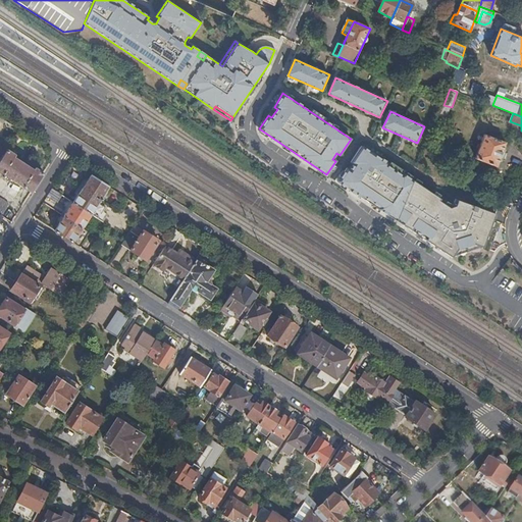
[(475,158),(496,167),(506,143),(484,135),(475,158)]
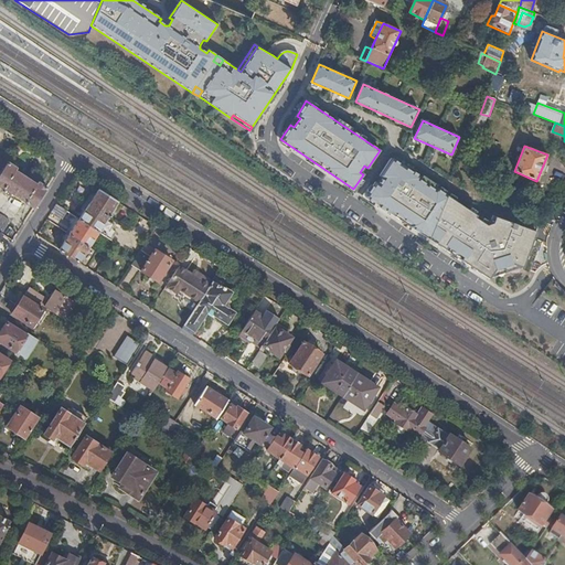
[(429,236),(436,241),(435,243),(488,280),(494,270),(510,264),(521,267),(535,232),(494,216),(492,223),(486,225),(475,217),(476,215),(391,158),(379,176),(382,178),(379,184),(375,182),(365,196),(418,233),(420,231),(429,236)]
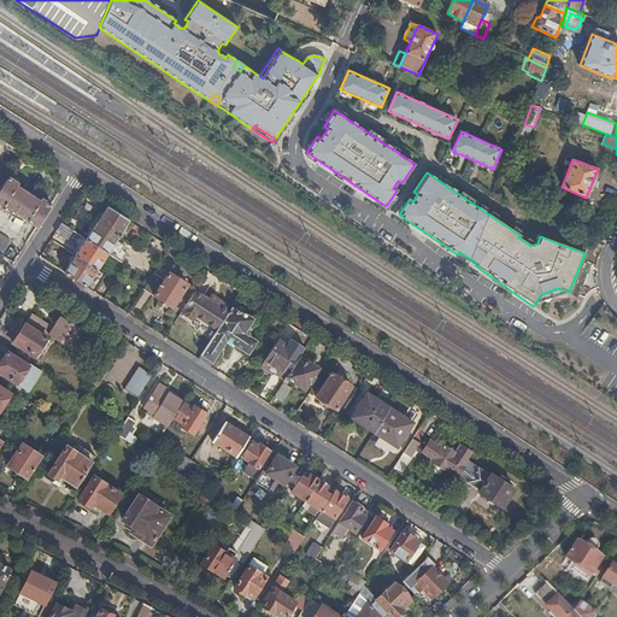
[(18,184),(9,177),(0,189),(0,204),(6,209),(4,211),(11,216),(12,212),(37,228),(52,205),(41,199),(39,201),(17,187),(18,184)]
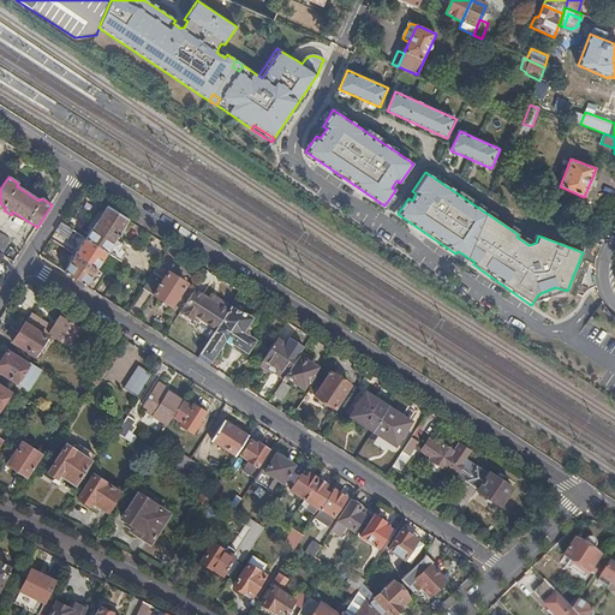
[(108,207),(97,222),(119,236),(129,220),(108,207)]
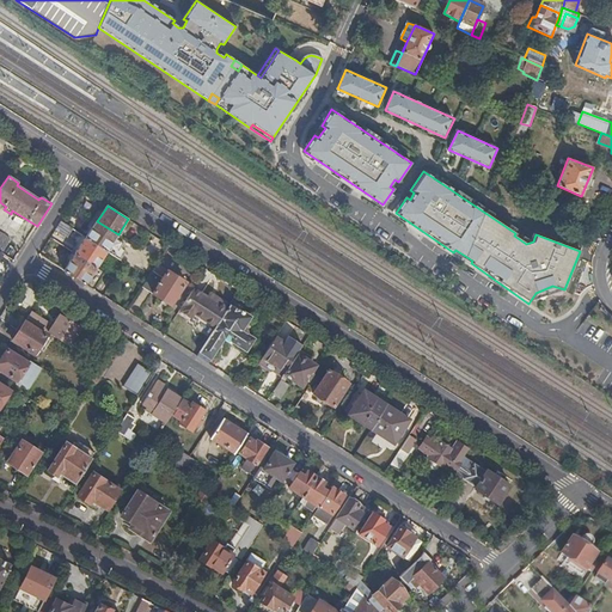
[(61,221),(55,231),(67,238),(73,228),(61,221)]
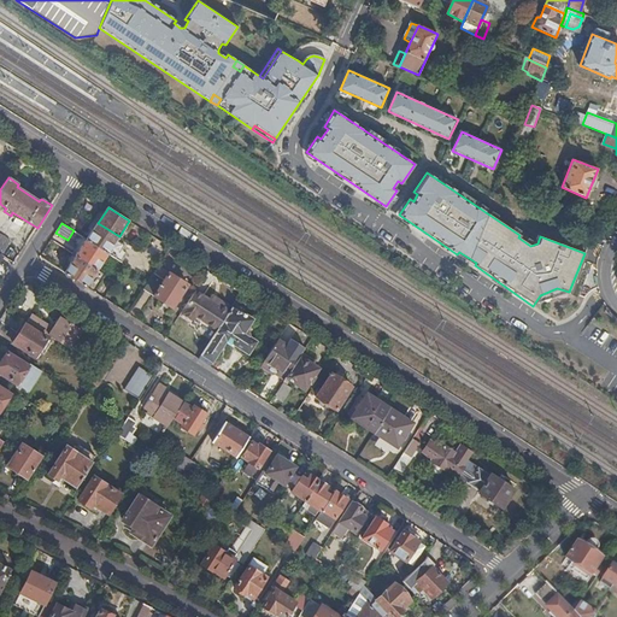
[(98,223),(87,240),(109,253),(116,258),(124,245),(117,240),(119,238),(119,236),(98,223)]
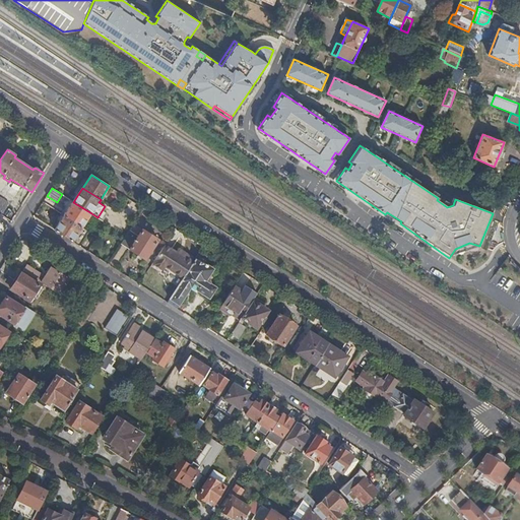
[(9,203),(0,197),(0,214),(1,215),(9,203)]
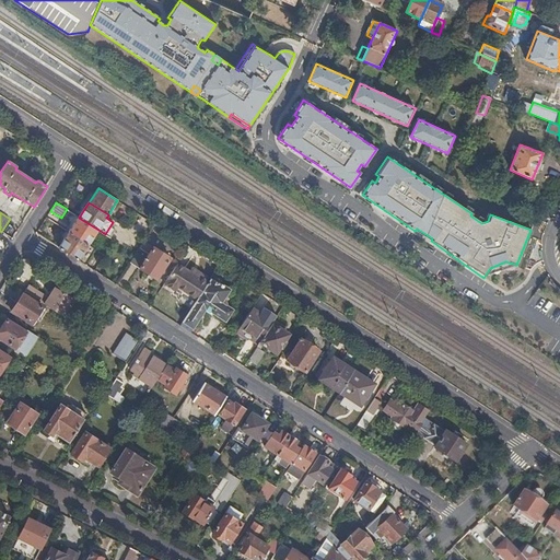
[(79,218),(69,232),(89,245),(98,230),(79,218)]
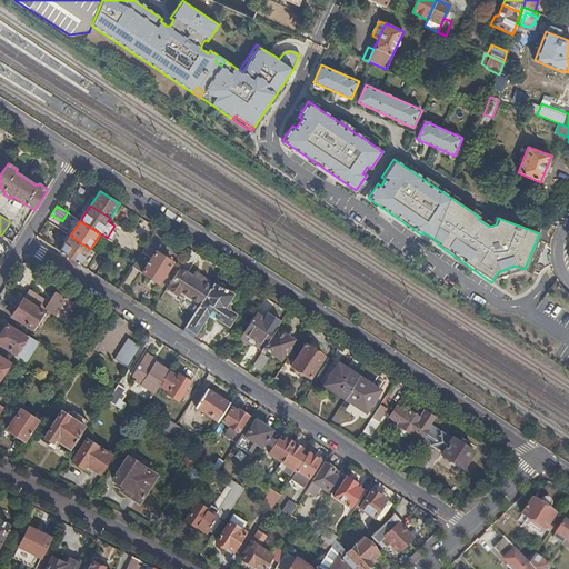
[(70,236),(60,252),(88,270),(98,253),(90,249),(70,236)]
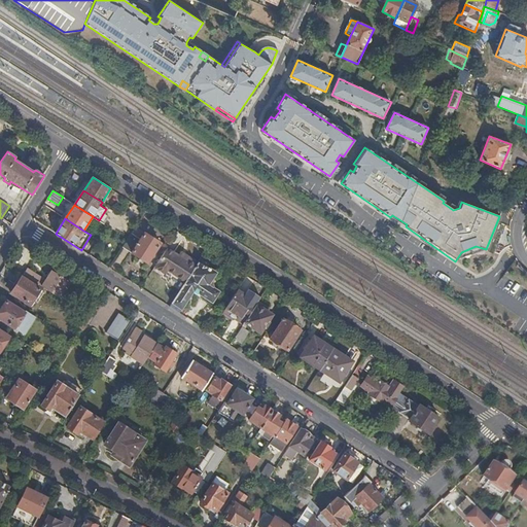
[(161,243),(135,227),(123,247),(147,264),(161,243)]
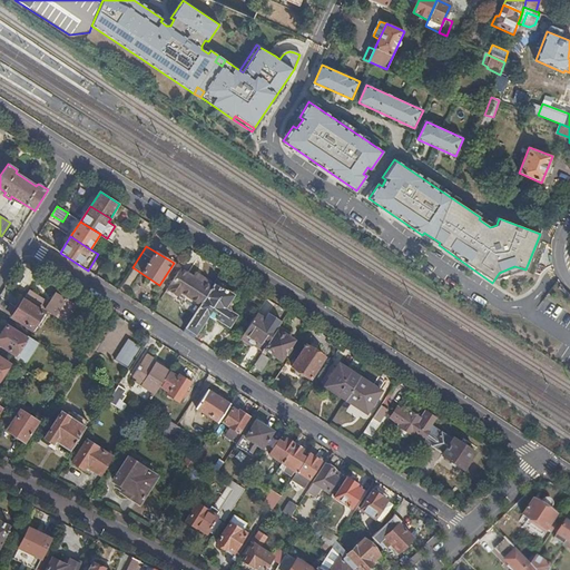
[(193,276),(182,268),(167,290),(179,297),(182,294),(200,306),(214,285),(202,276),(198,279),(193,276)]
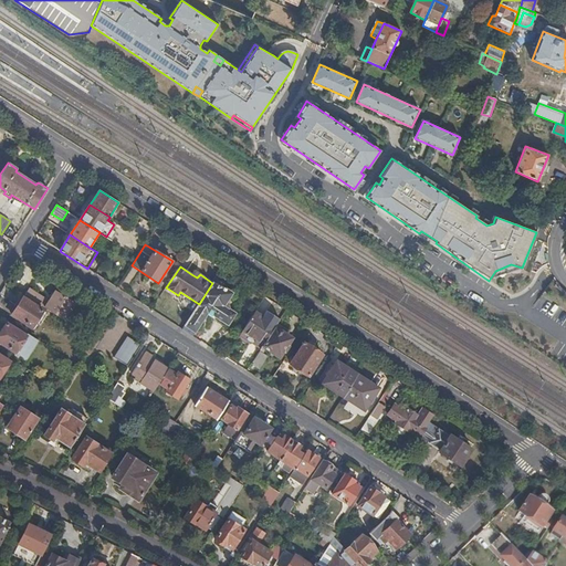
[(216,282),(213,281),(212,283),(199,304),(182,329),(194,337),(208,315),(209,313),(216,316),(229,324),(236,314),(230,311),(230,310),(230,307),(229,306),(226,304),(229,297),(233,296),(231,290),(229,291),(221,286),(223,284),(217,280),(216,282)]
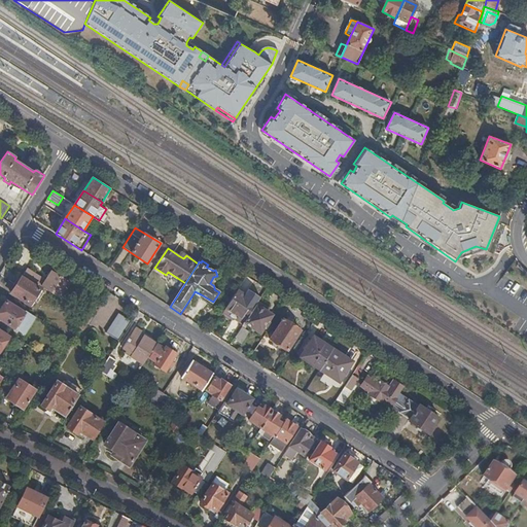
[(27,269),(23,275),(38,285),(42,279),(27,269)]
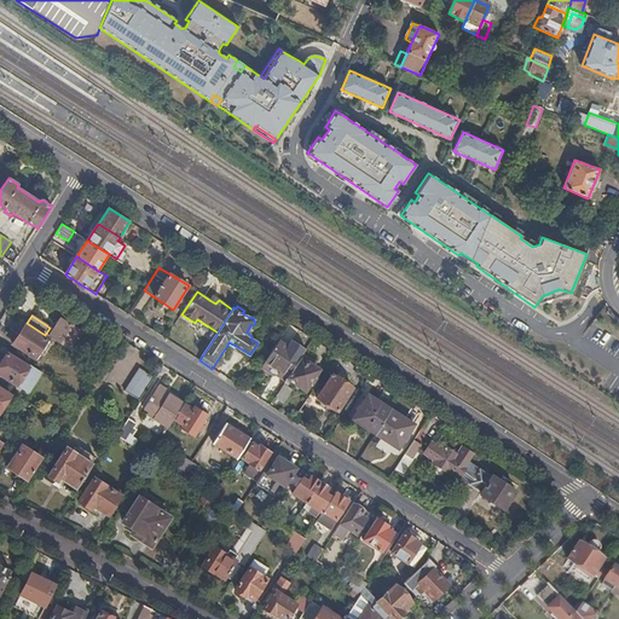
[(48,337),(70,351),(82,333),(61,318),(53,329),(48,337)]
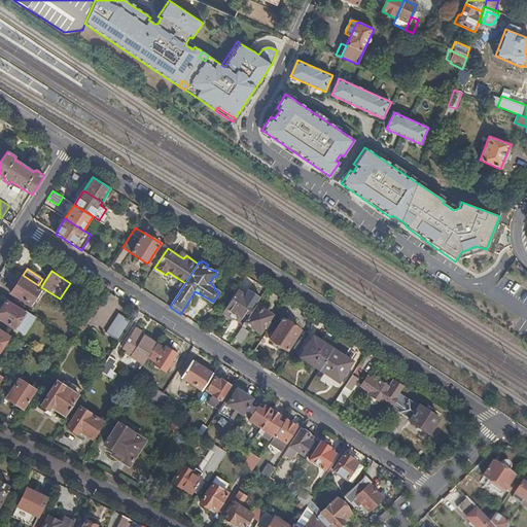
[(14,283),(16,285),(11,293),(30,305),(33,301),(37,303),(44,292),(22,277),(21,279),(19,278),(14,283)]
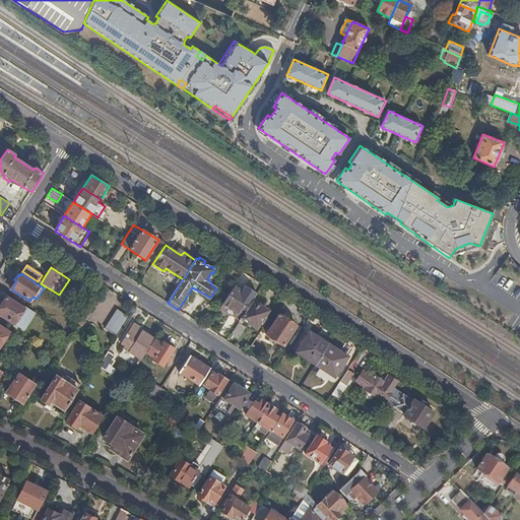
[(255,298),(235,284),(223,304),(243,317),(255,298)]
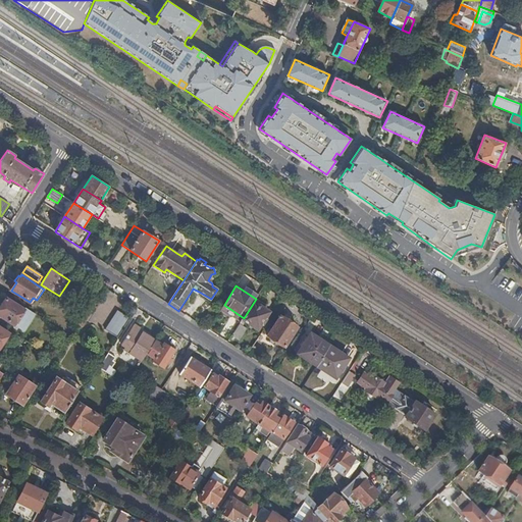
[(23,310),(6,299),(0,307),(0,315),(14,325),(23,310)]
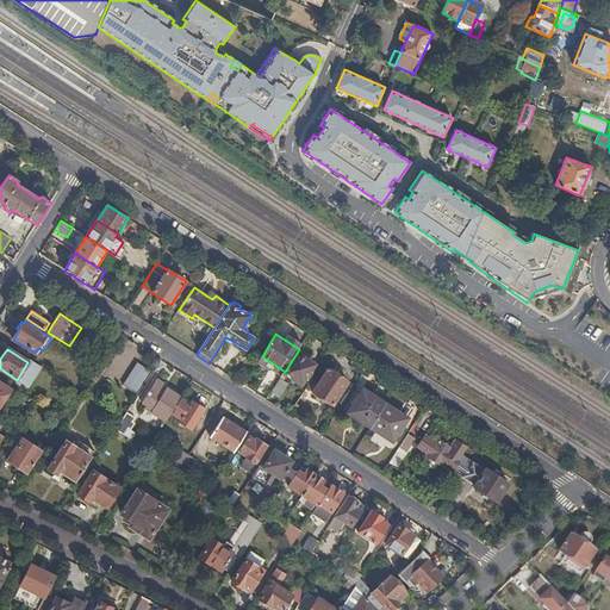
[(310,356),(299,349),(285,372),(286,372),(285,375),(291,379),(292,377),(293,377),(292,379),(302,386),(305,379),(307,380),(311,374),(310,373),(315,366),(307,361),(310,356)]
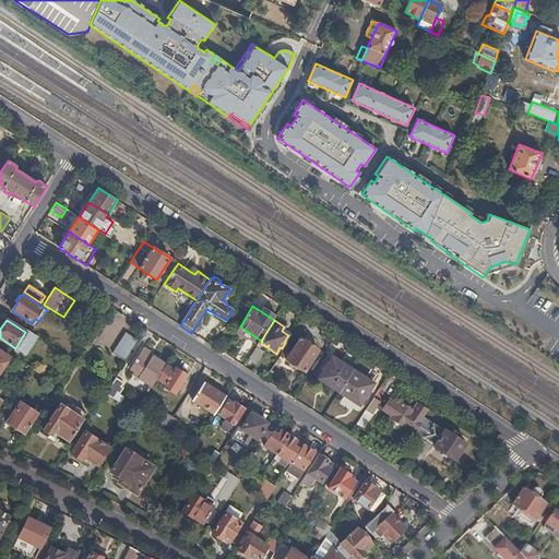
[(115,347),(130,357),(139,342),(125,333),(115,347)]
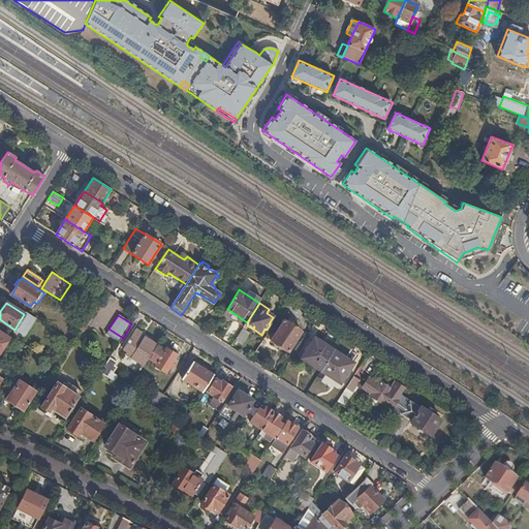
[(87,316),(86,317),(78,330),(83,333),(92,319),(87,316)]
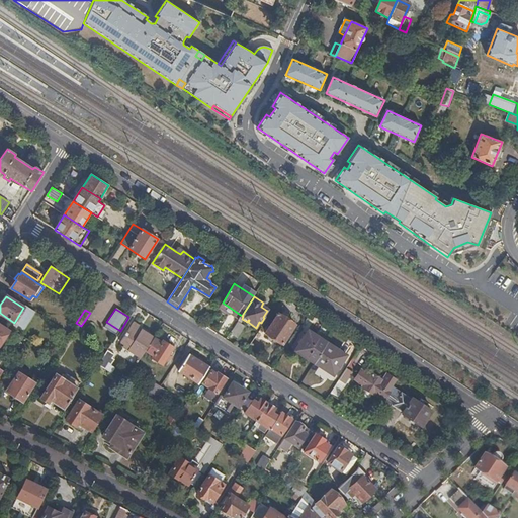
[(295,325),(278,314),(266,334),(282,344),(295,325)]
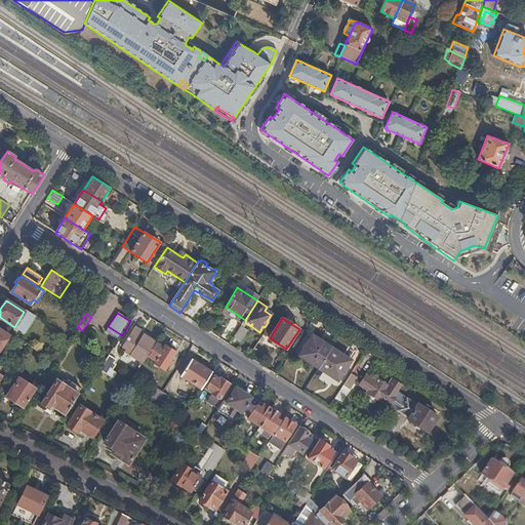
[(105,332),(118,340),(122,335),(108,326),(105,332)]
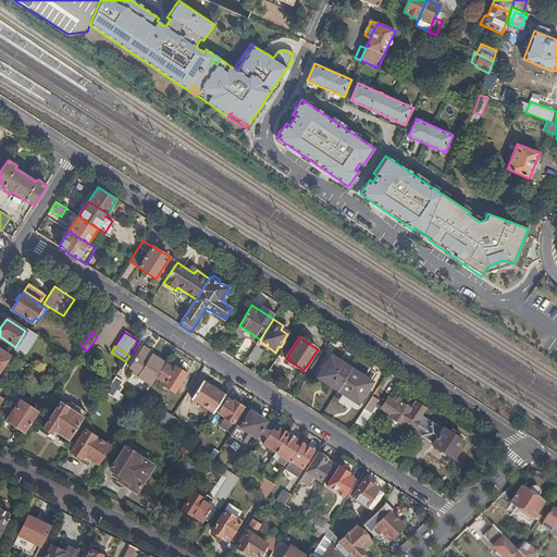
[(165,363),(165,362),(159,358),(160,357),(152,353),(152,354),(149,351),(150,350),(144,346),(131,367),(135,369),(133,371),(152,383),(156,378),(165,363)]
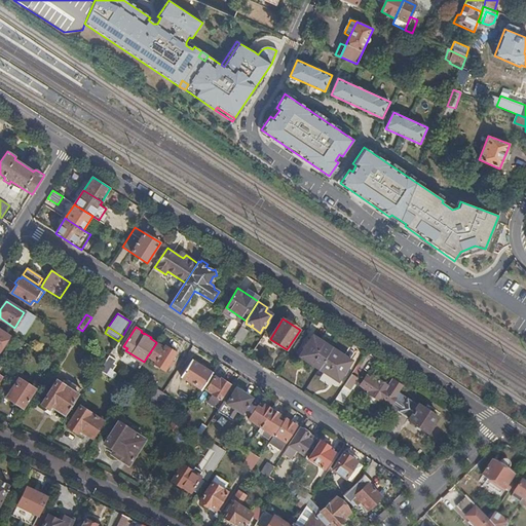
[(240,343),(249,331),(241,327),(233,339),(240,343)]
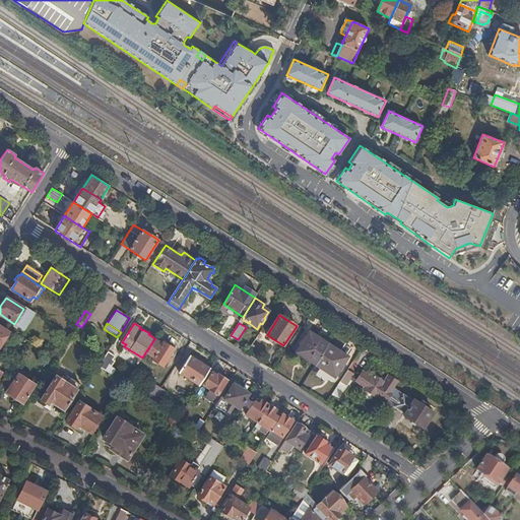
[(0,345),(8,333),(9,332),(0,326),(0,345)]
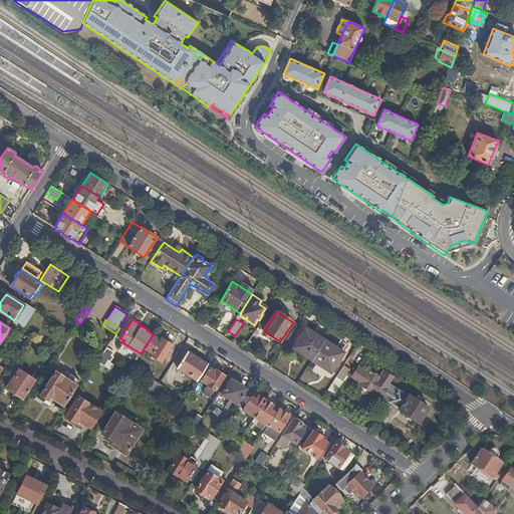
[(26,341),(28,338),(10,326),(9,328),(8,329),(26,341)]
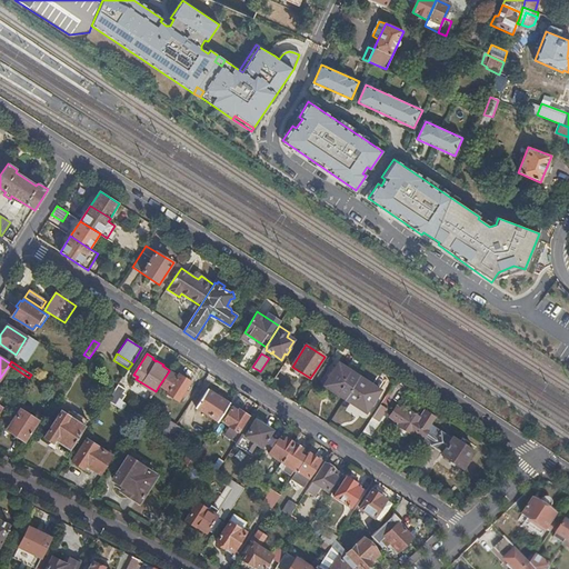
[(345,399),(359,377),(339,363),(325,386),(345,399)]
